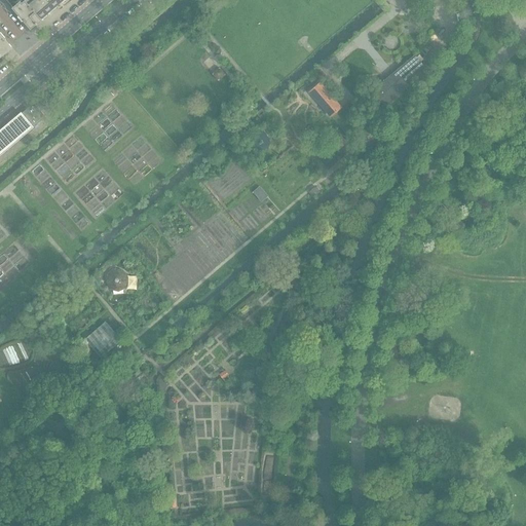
[(43,20),(42,20),(26,0),(21,0),(12,7),(31,29),(37,24),(38,24),(43,20)]
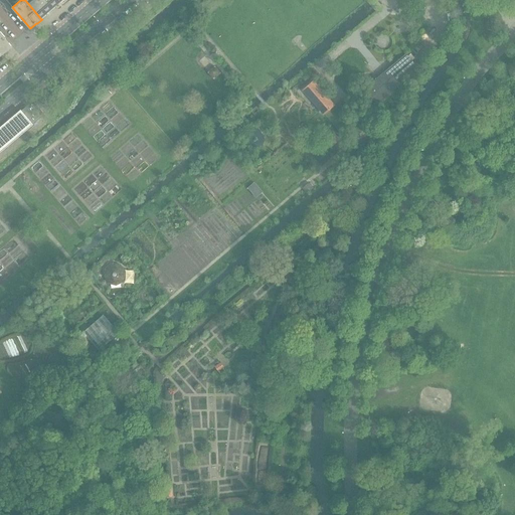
[(25,0),(41,19),(46,15),(45,13),(53,6),(59,1),(61,2),(63,0),(25,0)]
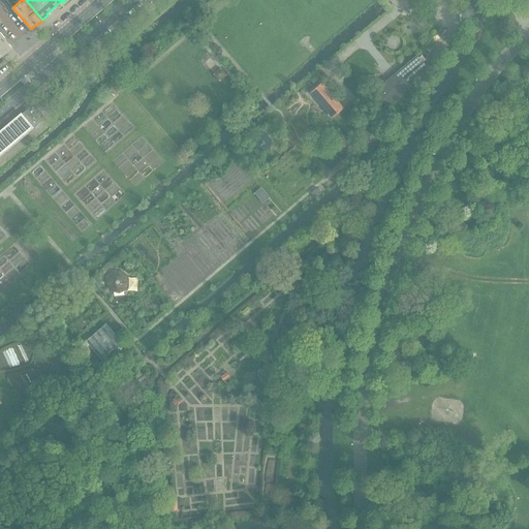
[(0,56),(11,47),(0,33),(0,56)]
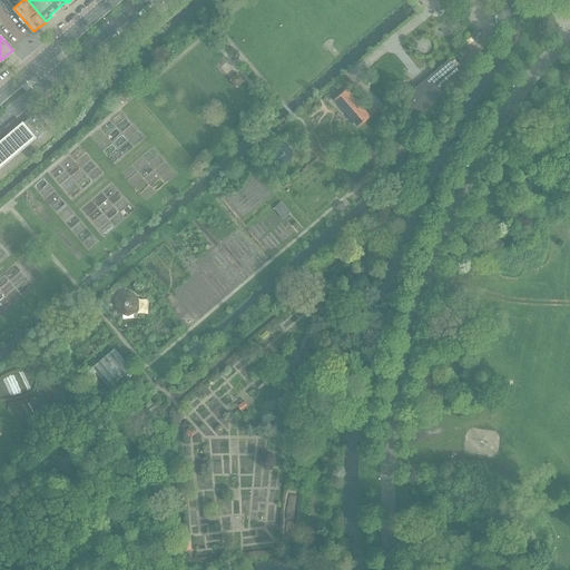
[(416,116),(462,76),(449,60),(426,79),(424,76),(413,85),(415,88),(403,98),(408,105),(403,108),(412,119),(416,115),(416,116)]
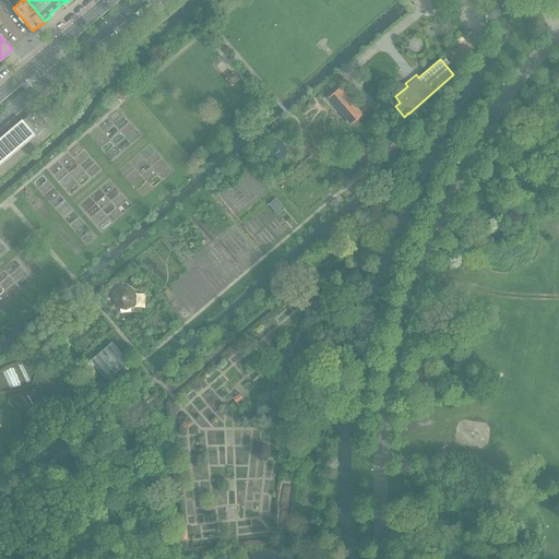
[(233,71),(225,79),(232,86),(240,80),(233,71)]
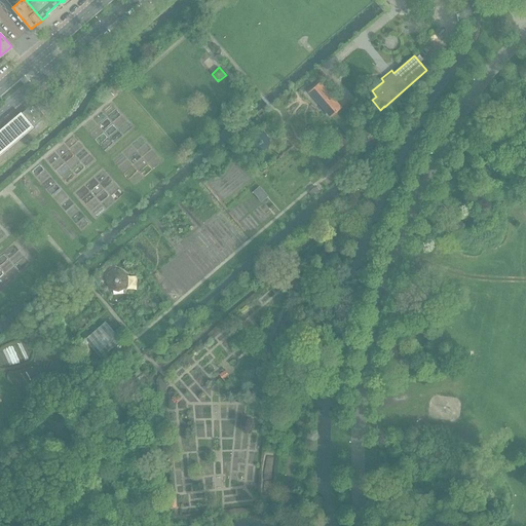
[(340,108),(320,83),(310,91),(331,116),(340,108)]
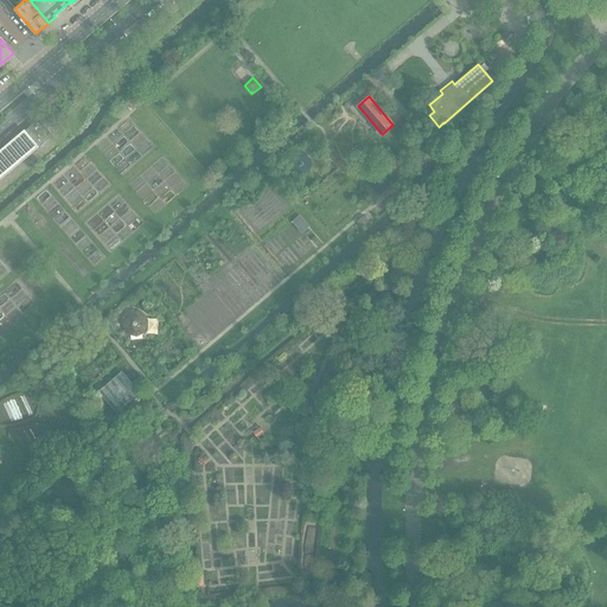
[(120,120),(131,110),(125,103),(114,113),(120,120)]
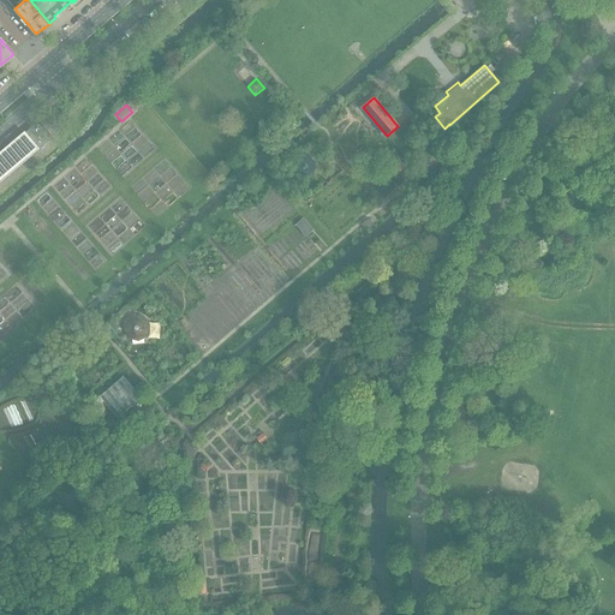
[(53,137),(40,120),(25,132),(25,137),(35,148),(39,149),(53,137)]
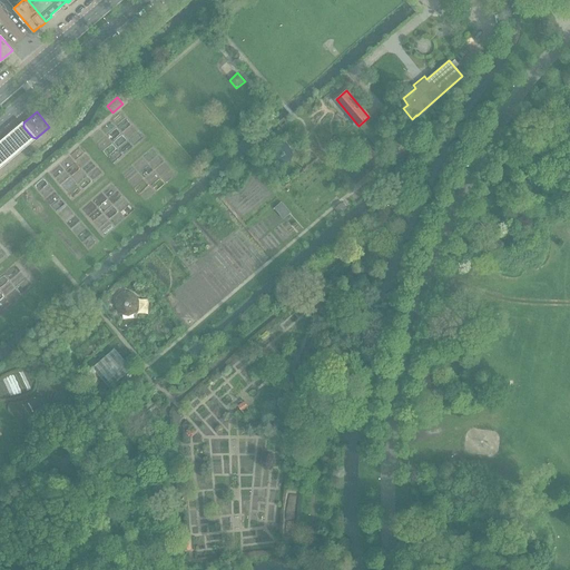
[(294,128),(288,121),(282,127),(287,133),(294,128)]
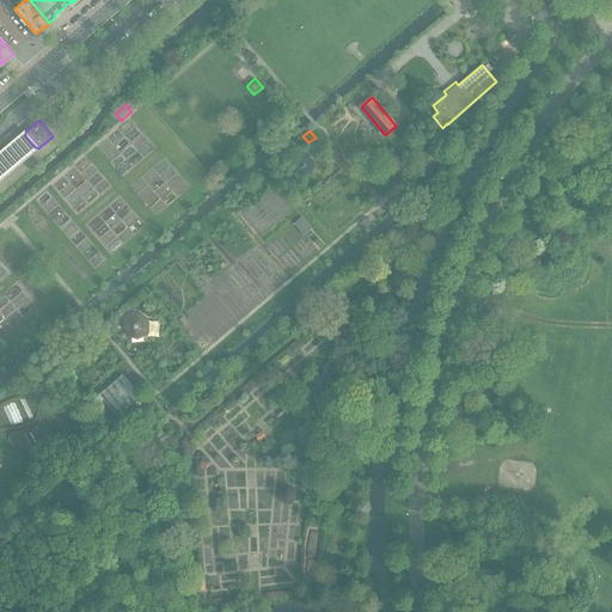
[(23,132),(0,150),(0,178),(37,148),(23,132)]
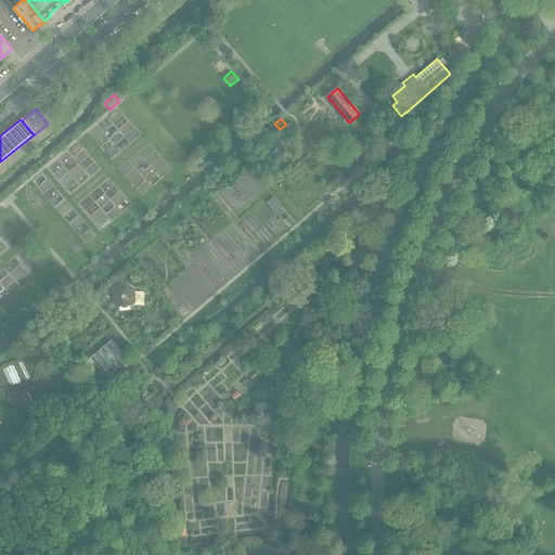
[(358,158),(365,151),(360,144),(351,151),(358,158)]
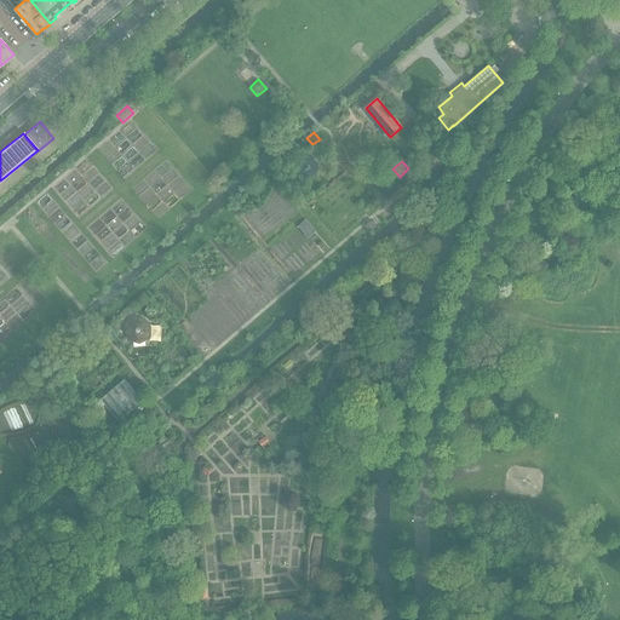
[(305,219),(297,227),(306,237),(315,230),(305,219)]
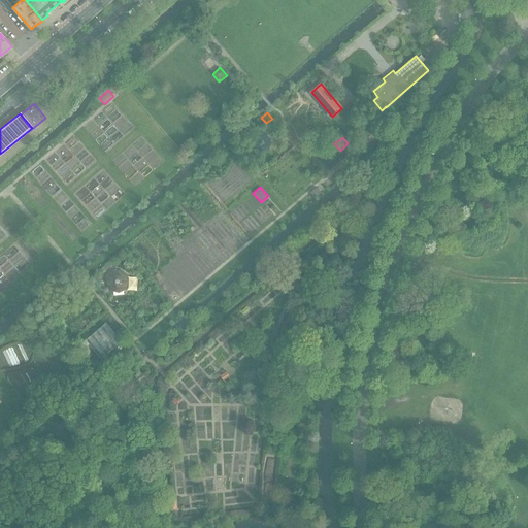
[(321,193),(317,189),(317,188),(310,193),(310,194),(315,198),(321,193)]
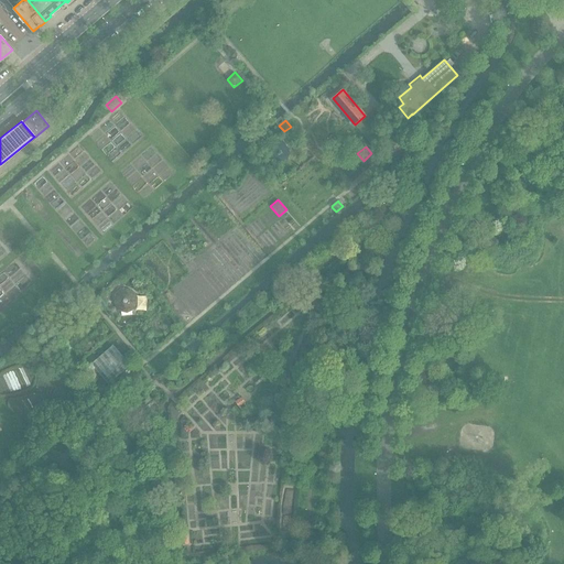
[(129,295),(133,292),(126,283),(122,286),(117,286),(118,288),(116,289),(112,290),(111,292),(110,294),(110,296),(110,299),(111,301),(112,303),(115,304),(117,305),(119,305),(122,305),(125,304),(126,302),(127,301),(129,301),(129,295)]
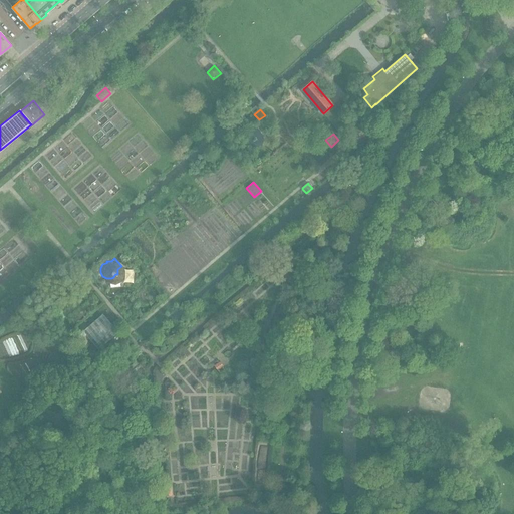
[(118,332),(102,314),(82,332),(98,349),(118,332)]
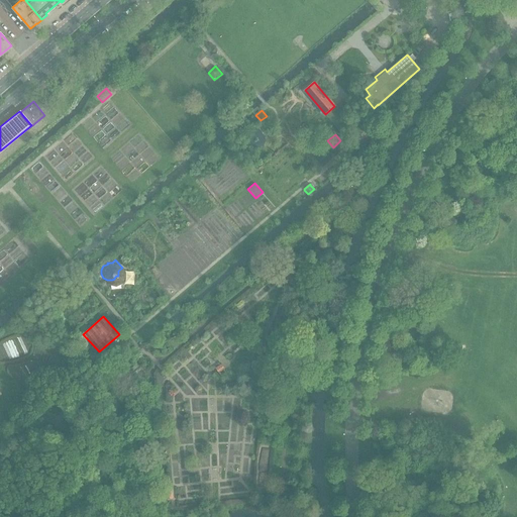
[(222,364),(215,368),(219,373),(225,369),(222,364)]
